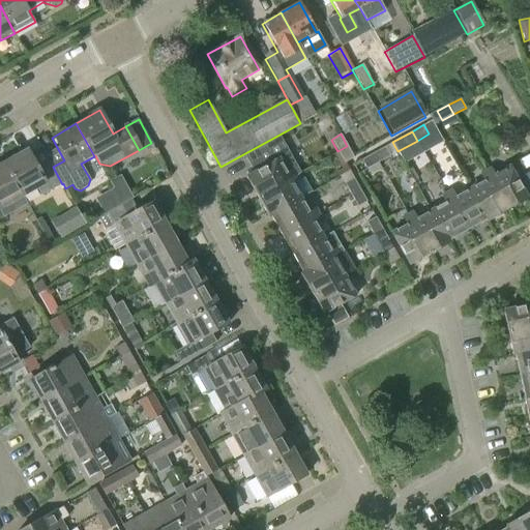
[(280,138),(245,156),(255,173),(245,178),(257,198),(296,175),(299,174),(280,138)]
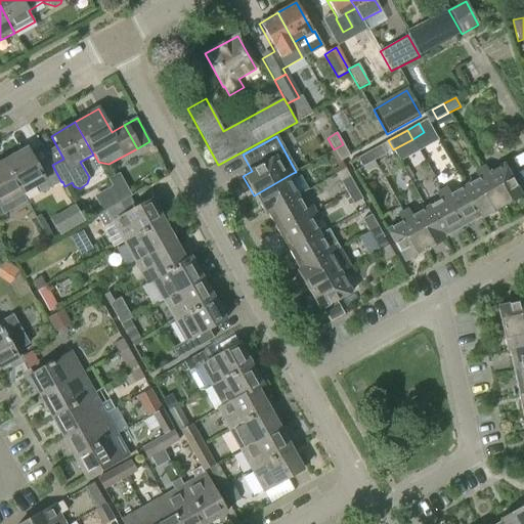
[(369,151),(375,161),(393,149),(388,140),(369,151)]
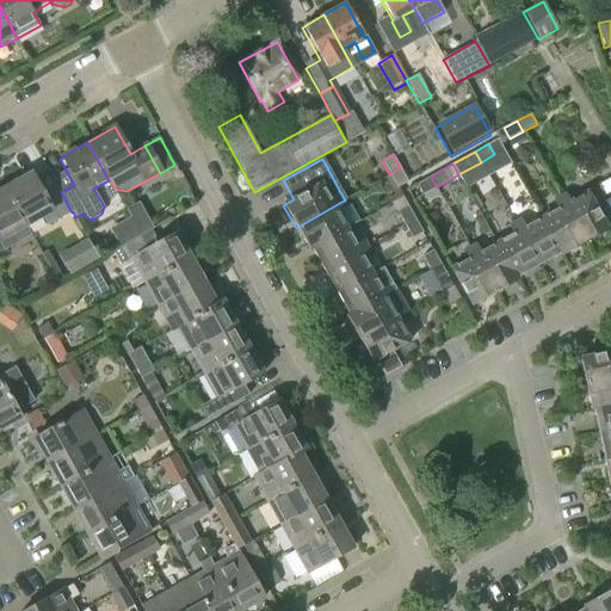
[(389,174),(397,189),(408,183),(400,168),(389,174)]
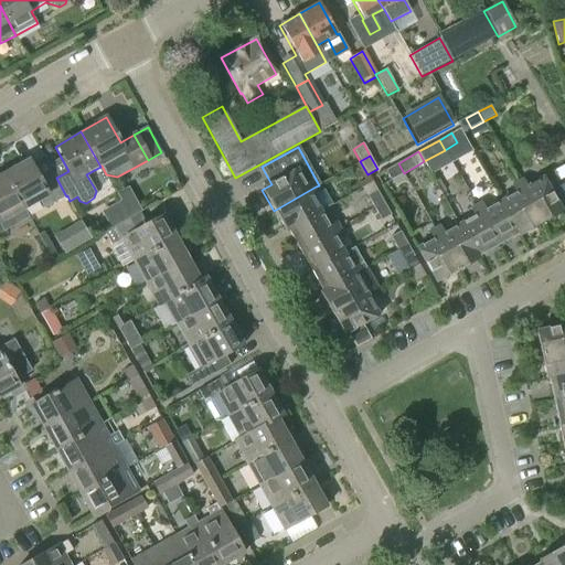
[(4,174),(23,210),(39,202),(43,210),(66,196),(56,178),(53,172),(39,180),(29,161),(4,174)]
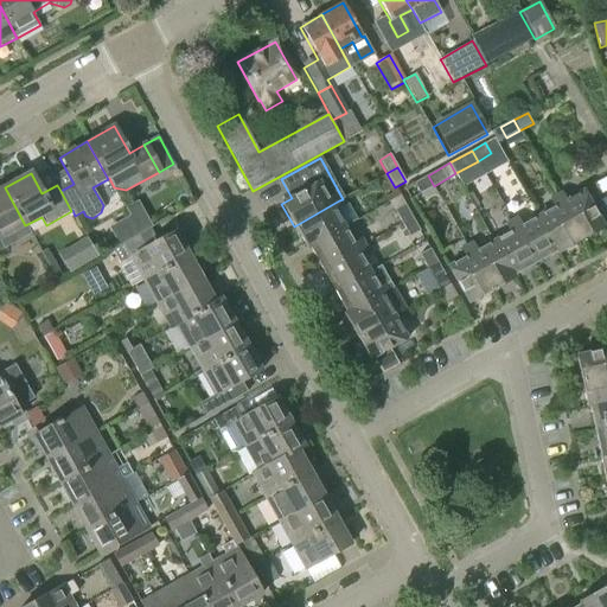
[(438,193),(434,186),(428,176),(414,183),(423,200),(438,193)]
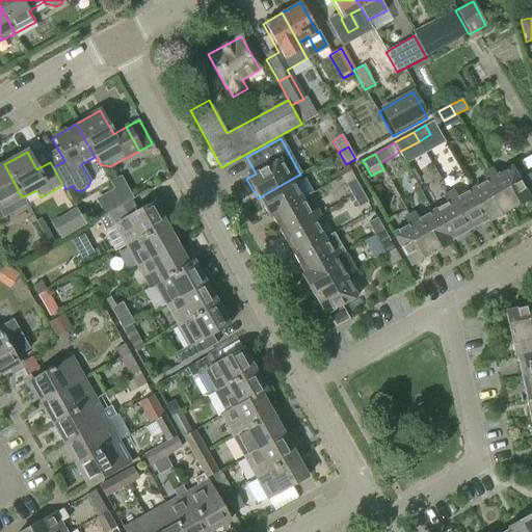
[(0,219),(26,205),(22,197),(4,164),(0,166),(0,219)]
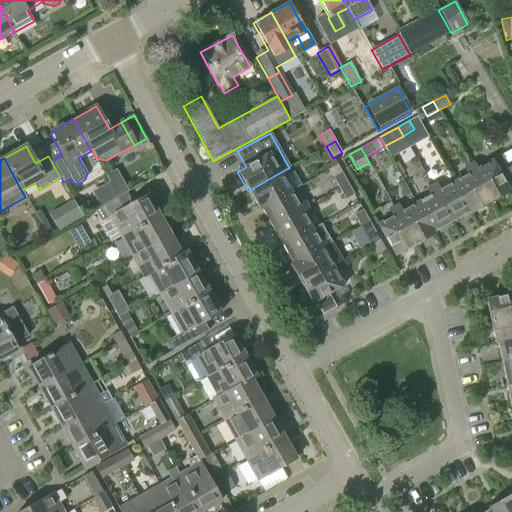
[(491,203),(510,192),(492,161),(478,169),(474,162),(469,165),(491,203)]
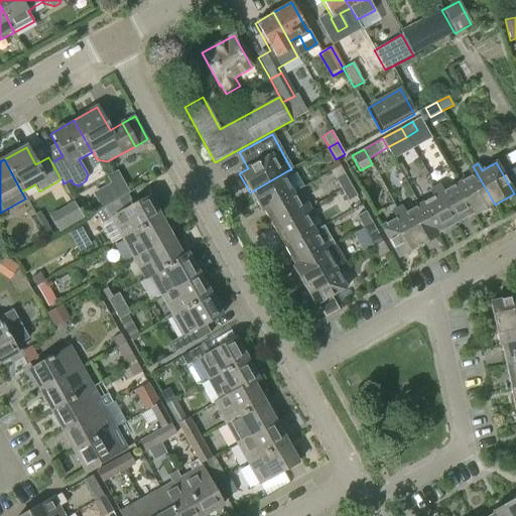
[(331,171),(341,190),(351,184),(340,166),(331,171)]
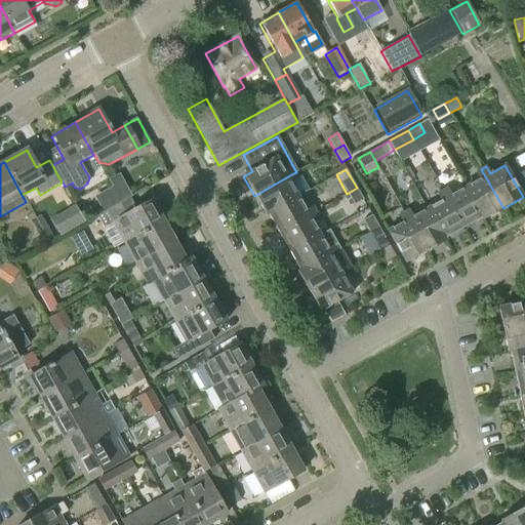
[(480,178),(466,187),(484,219),(503,208),(481,169),(476,172),(480,178)]
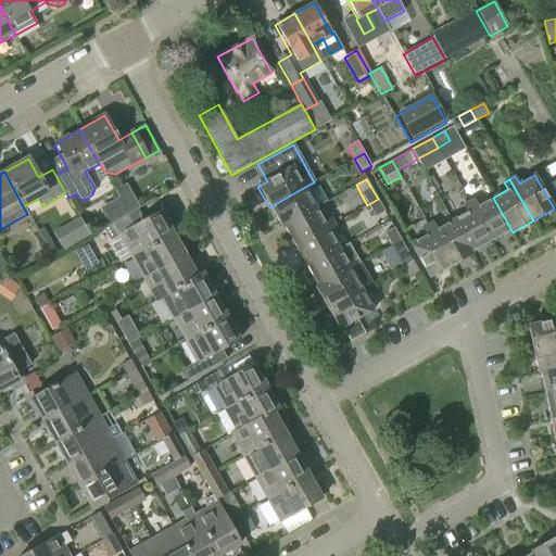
[(314,190),(311,184),(304,188),(269,207),(280,228),(316,209),(307,193),(314,190)]
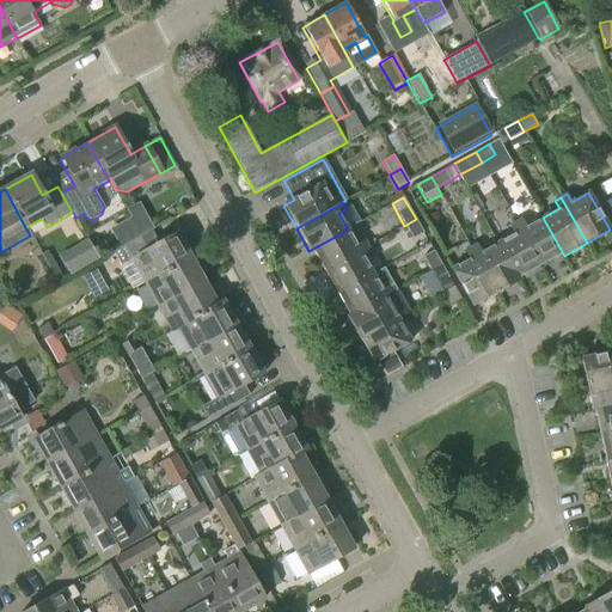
[(563,256),(564,256),(543,218),(526,227),(522,219),(516,222),(540,265),(562,254),(563,256)]
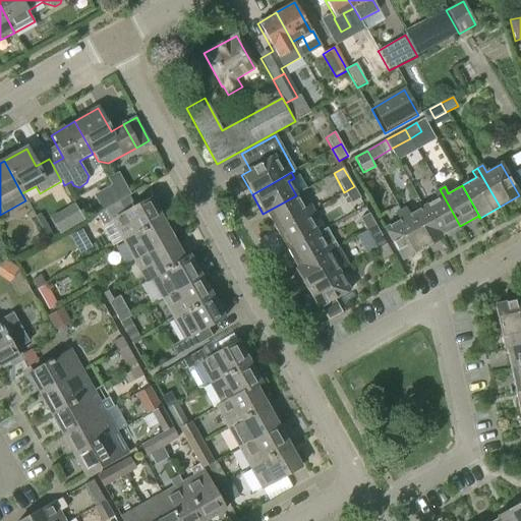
[(355,212),(365,207),(354,186),(344,192),(355,212)]
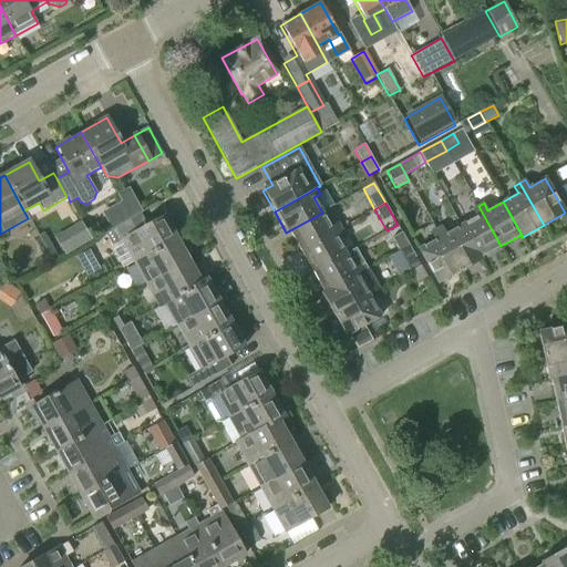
[(461,225),(481,260),(482,259),(481,257),(501,246),(478,206),(472,209),(476,217),(461,225)]
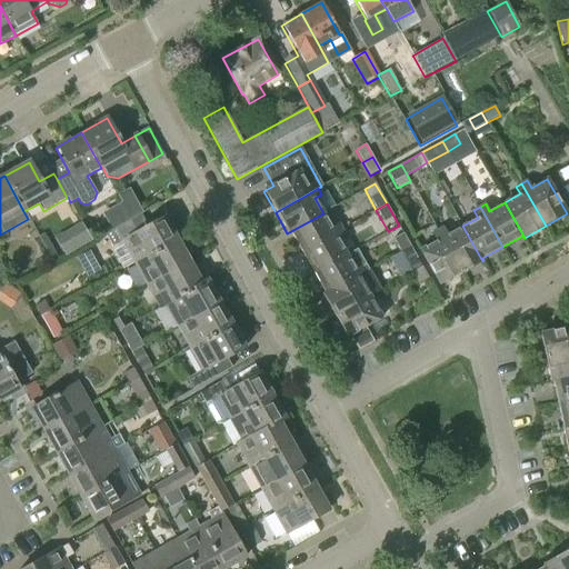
[(323,213),(287,233),(288,235),(290,233),(301,252),(335,235),(342,230),(339,225),(331,229),(323,213)]
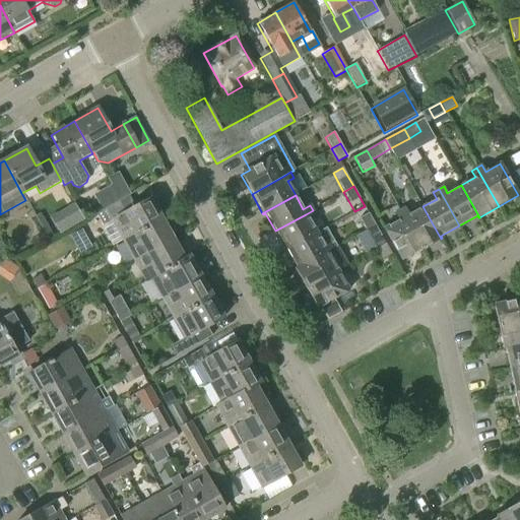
[(113,220),(124,241),(160,219),(149,199),(134,207),(129,197),(96,214),(103,225),(113,220)]
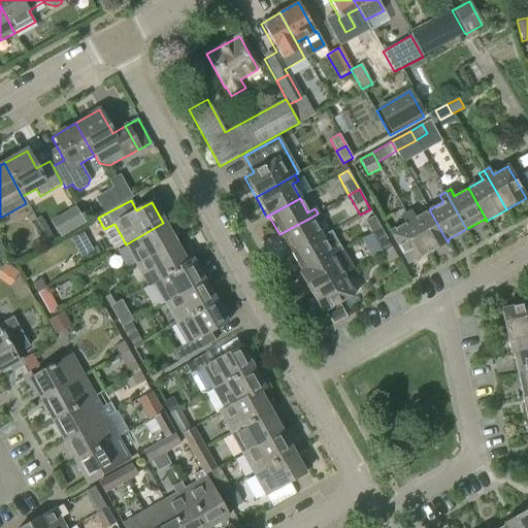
[(428,254),(448,242),(429,209),(415,218),(411,211),(406,213),(428,254)]
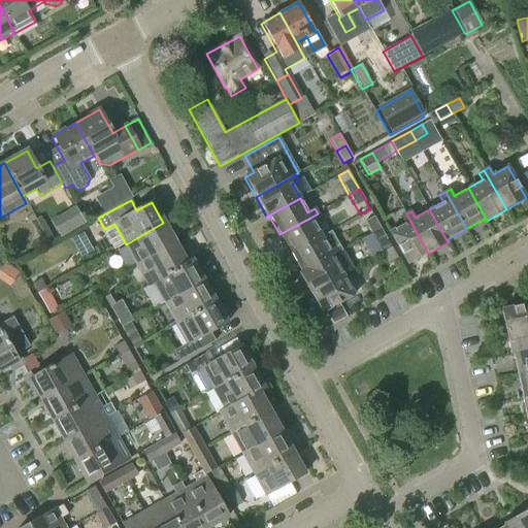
[(321,219),(318,213),(310,218),(279,234),(291,254),(322,236),(314,223),(321,219)]
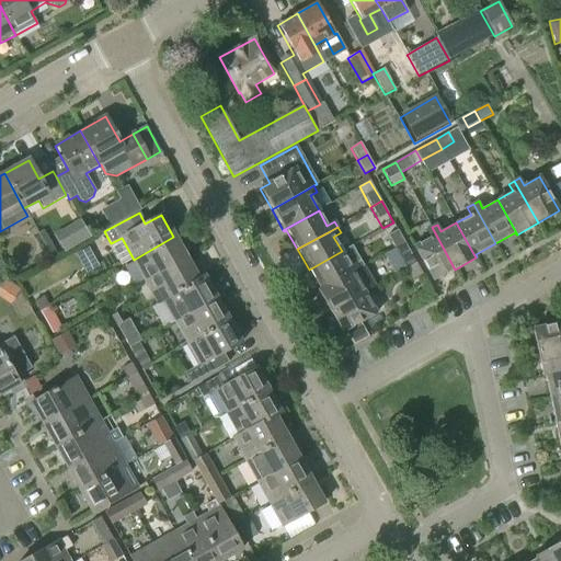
[(430,238),(414,247),(434,282),(455,270),(432,227),(426,230),(430,238)]
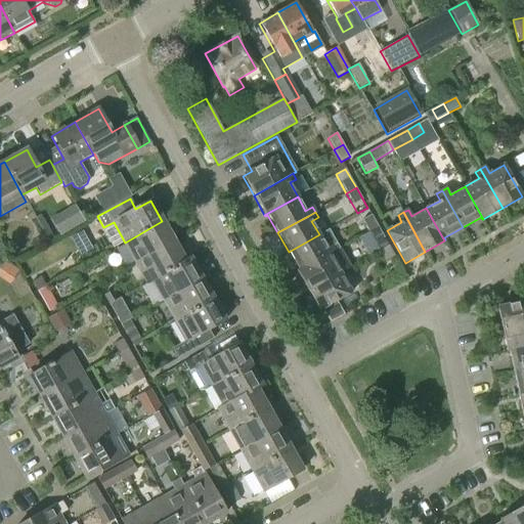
[(361,220),(368,231),(378,226),(370,214),(361,220)]
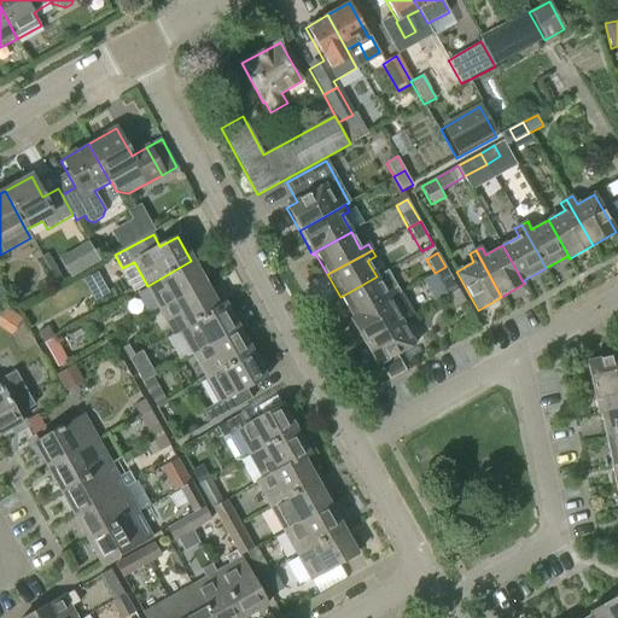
[(191,261),(147,286),(161,310),(205,286),(191,261)]
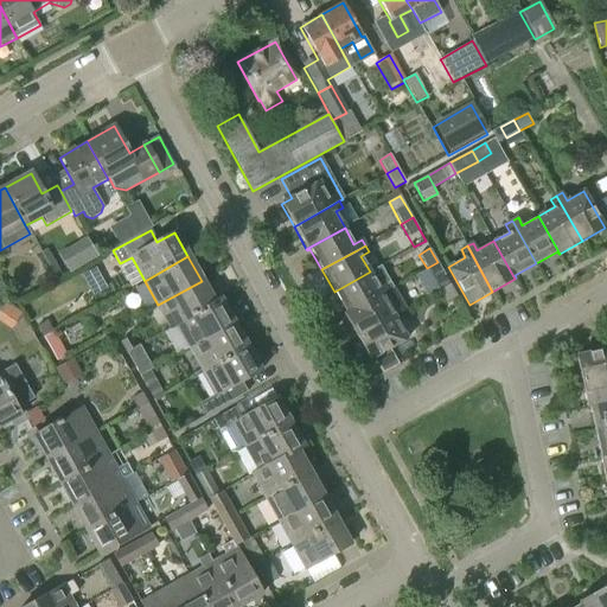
[(438,262),(427,268),(434,281),(445,275),(438,262)]
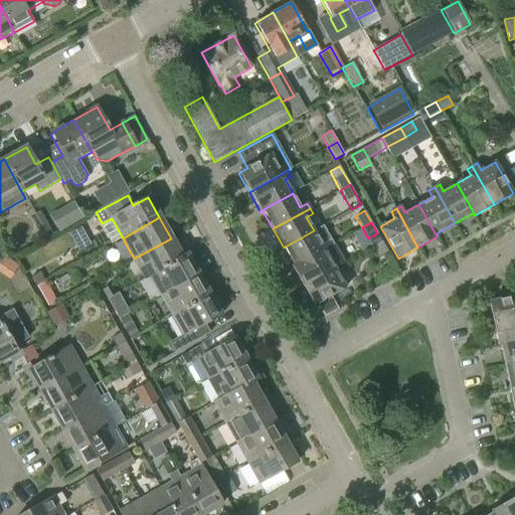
[(291,267),(292,268),(324,249),(330,246),(328,241),(331,239),(323,225),(314,230),(284,247),(294,266),(291,267)]
